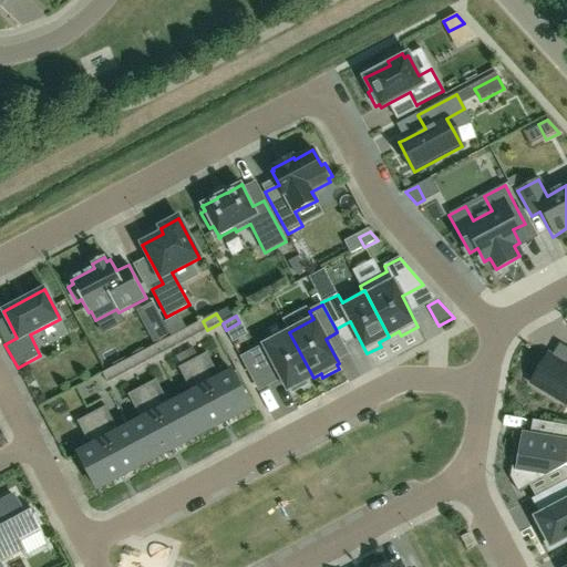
[(193,338),(207,330),(203,321),(188,329),(193,338)]
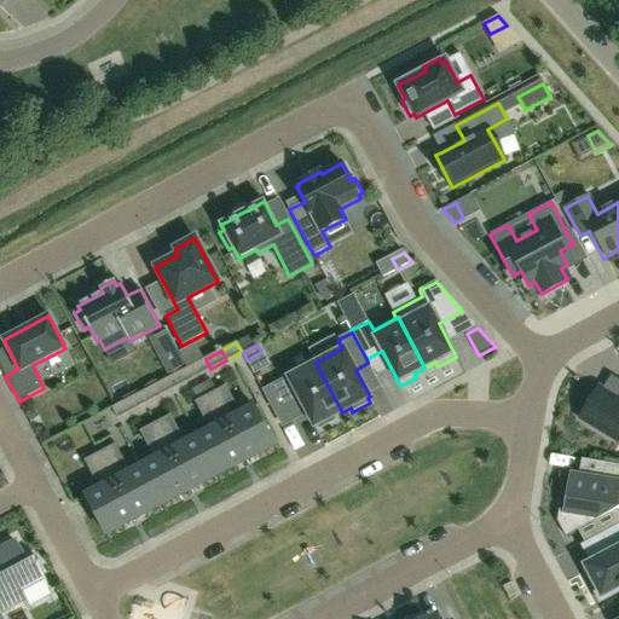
[(165,364),(172,376),(174,375),(186,369),(180,356),(165,364)]
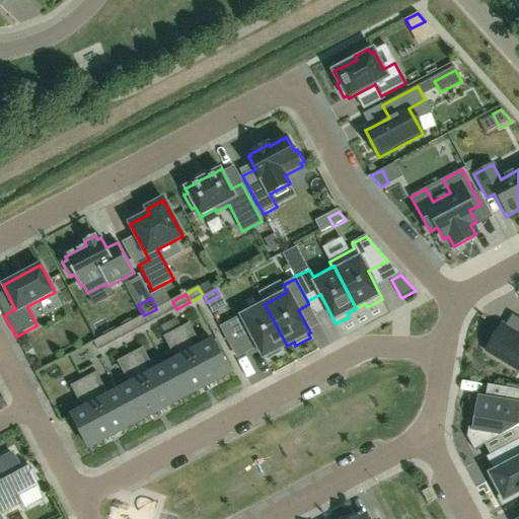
[(172,301),(159,308),(163,316),(176,309),(172,301)]
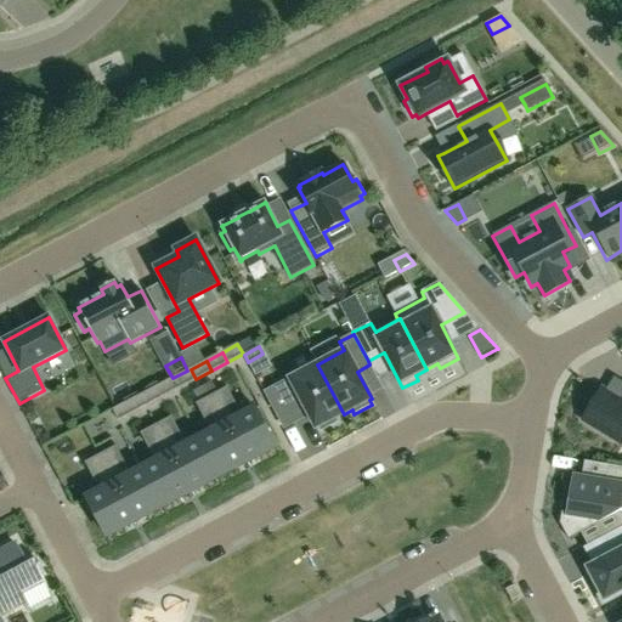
[(317,365),(264,393),(281,424),(306,411),(316,428),(318,428),(320,431),(338,422),(335,418),(344,414),(317,365)]
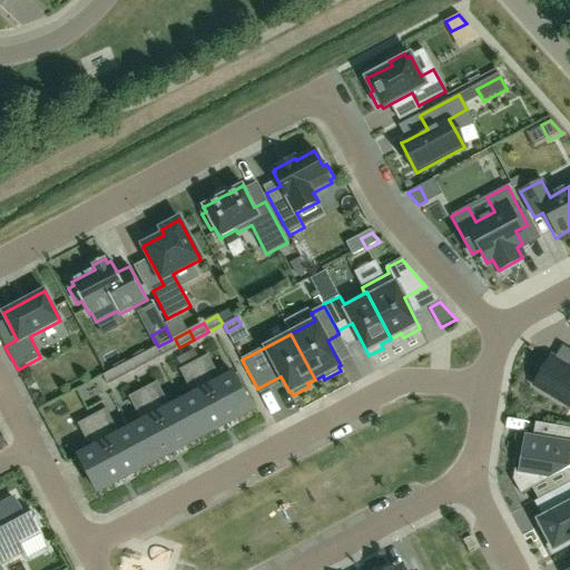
[(165,355),(179,347),(175,338),(172,340),(160,345),(165,355)]
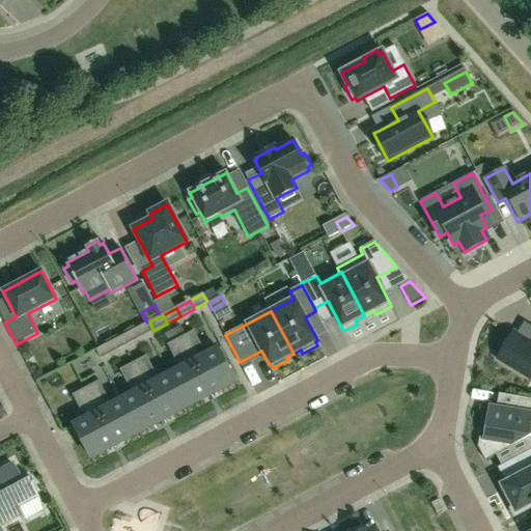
[(140,338),(154,331),(149,322),(147,323),(136,329),(140,338)]
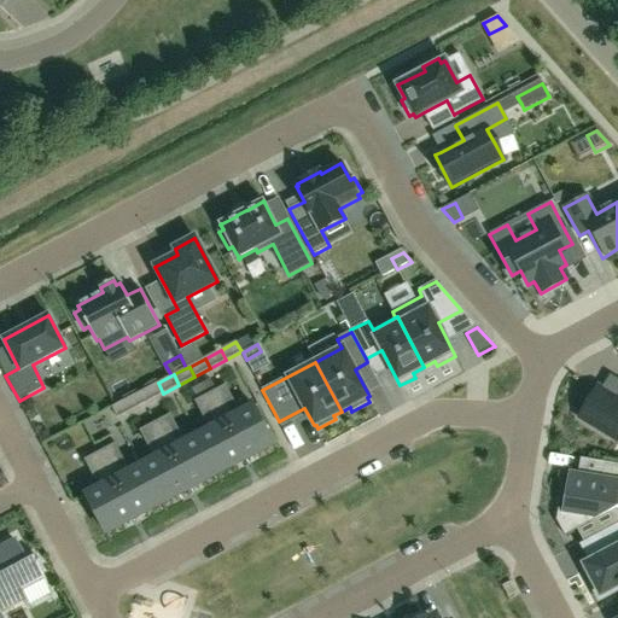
[(143,391),(147,401),(163,394),(158,383),(143,391)]
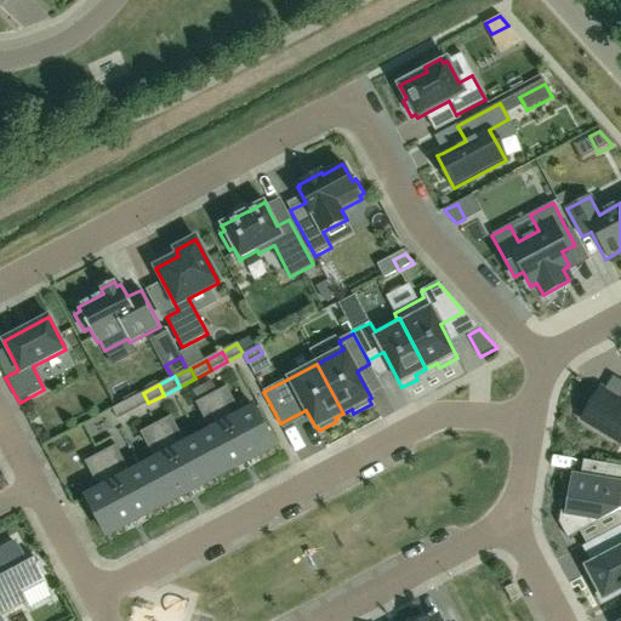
[(227,387),(211,396),(246,462),(249,461),(250,463),(251,462),(250,460),(275,446),(255,409),(241,416),(227,387)]
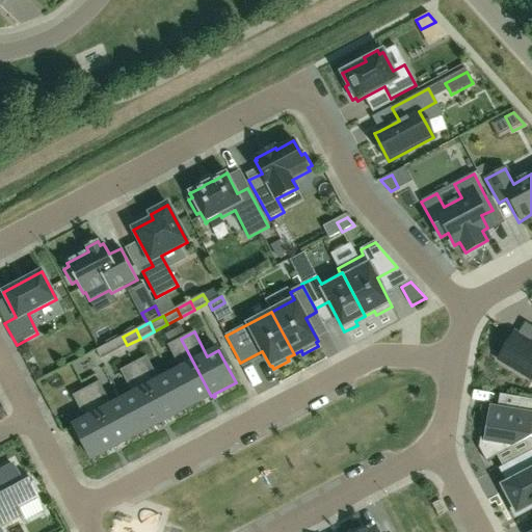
[(514,334),(499,360),(531,378),(531,343),(531,344),(519,336),(514,334)]
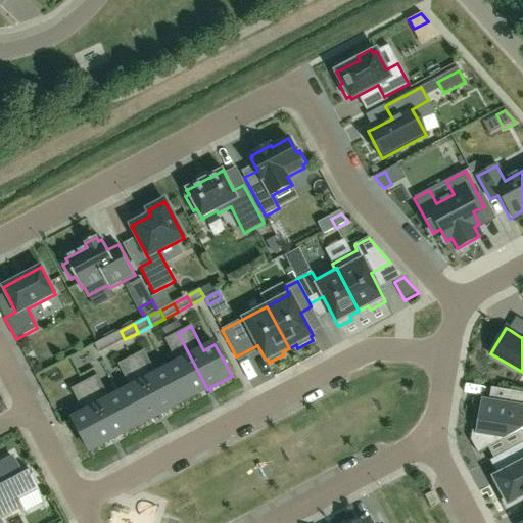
[(121,331),(107,338),(112,346),(125,339),(121,331)]
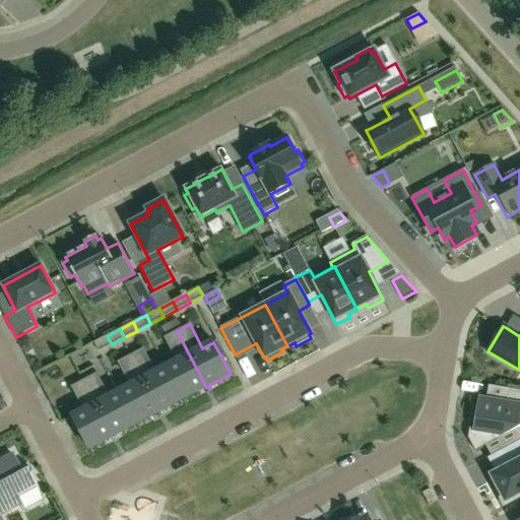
[(177,362),(166,367),(183,399),(203,388),(204,391),(205,390),(204,388),(206,387),(177,331),(164,338),(177,362)]
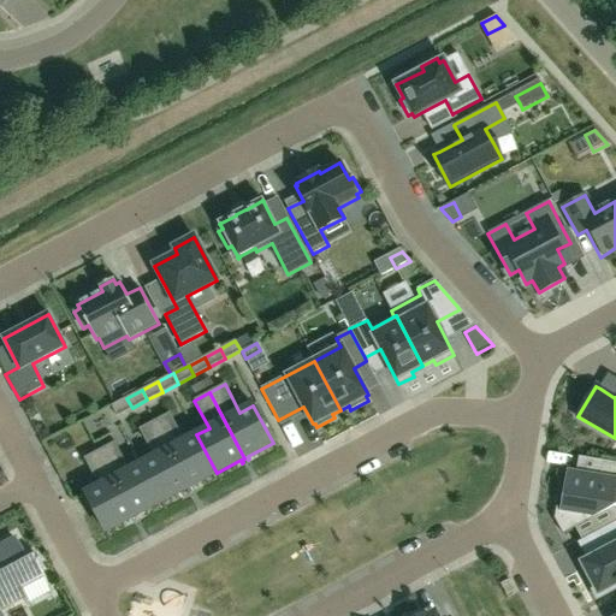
[(117,416),(132,408),(126,398),(111,407),(117,416)]
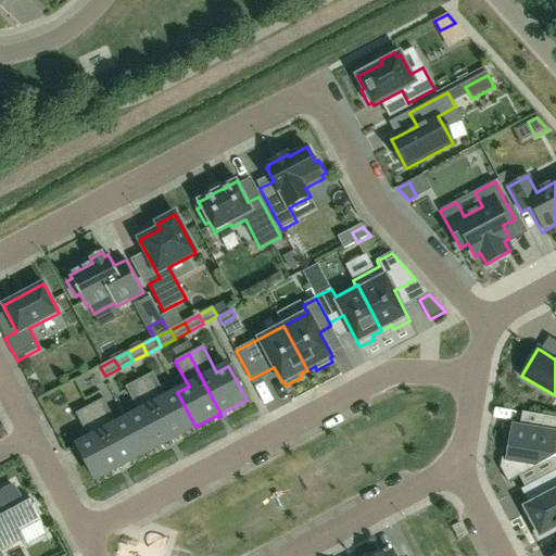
[(153,373),(139,380),(171,440),(173,439),(174,441),(176,440),(175,438),(196,427),(177,392),(166,399),(153,373)]
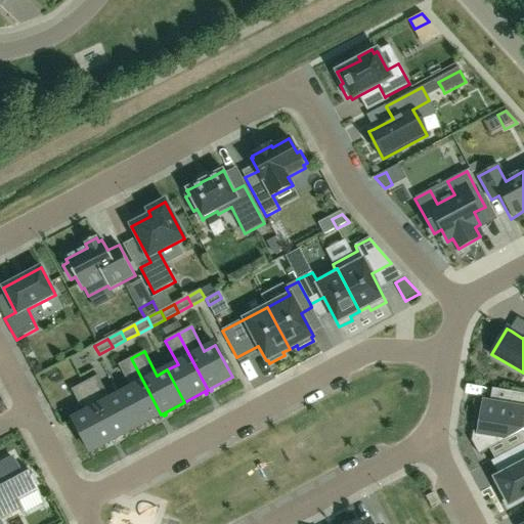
[(393,358),(397,369),(416,364),(412,353),(393,358)]
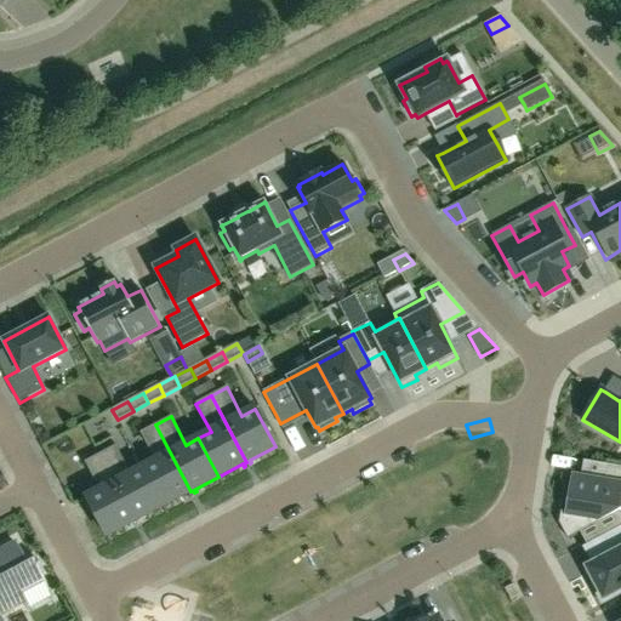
[(155,461),(143,467),(163,506),(187,493),(188,496),(191,495),(188,493),(191,491),(155,425),(140,433),(155,461)]
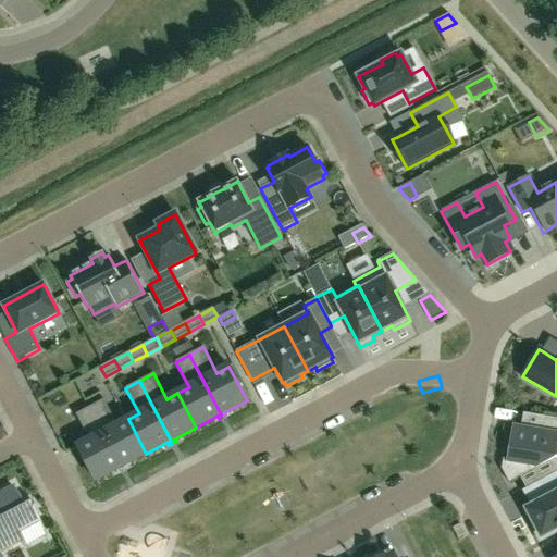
[(103,399),(89,407),(121,467),(123,466),(124,468),(126,468),(125,465),(146,454),(128,419),(116,425),(103,399)]
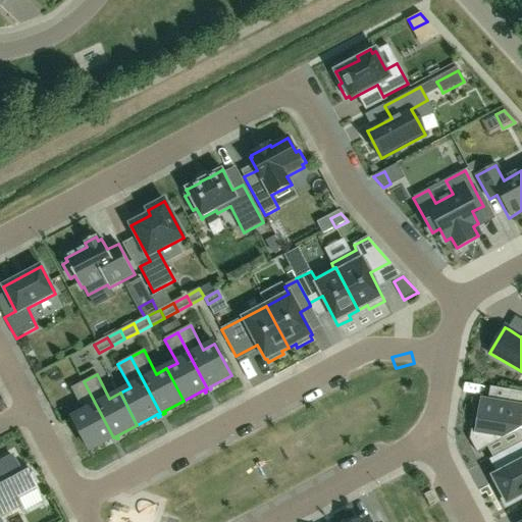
[(113,437),(84,381),(70,388),(84,413),(72,418),(89,451),(110,439),(111,441),(113,441),(111,438),(113,437)]
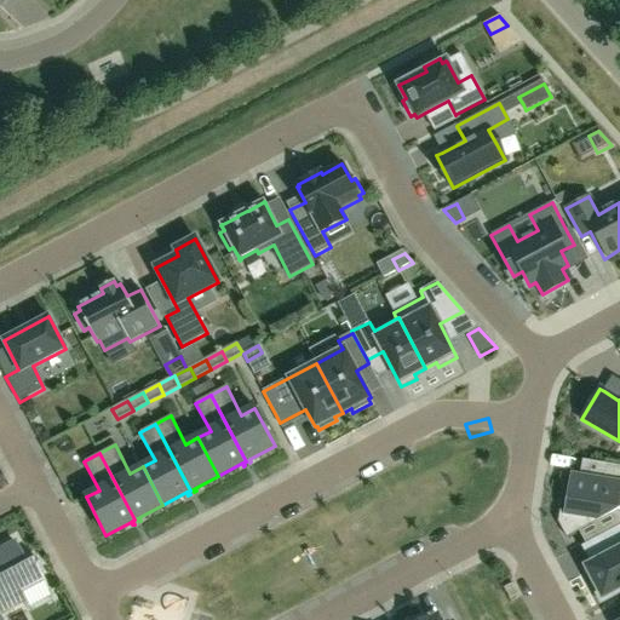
[(619,466),(607,464),(604,478),(570,472),(564,511),(561,510),(558,522),(567,538),(619,509),(619,466)]
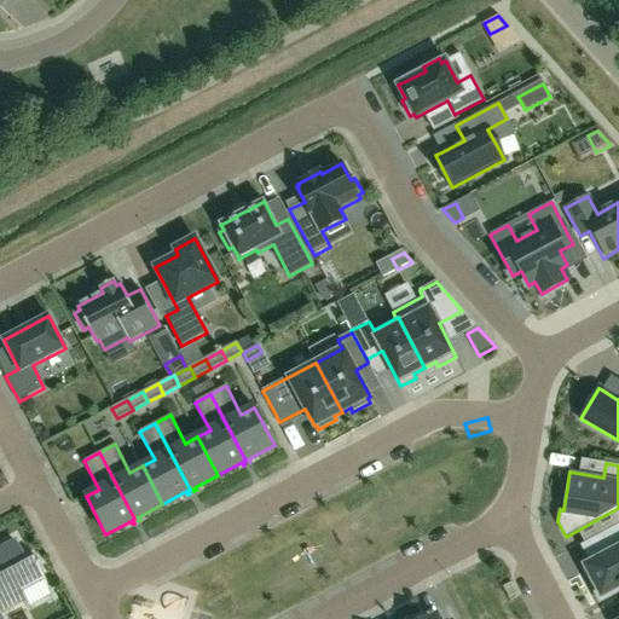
[(618,525),(595,538),(603,555),(597,557),(599,559),(585,566),(595,583),(590,585),(600,602),(618,591),(618,525)]
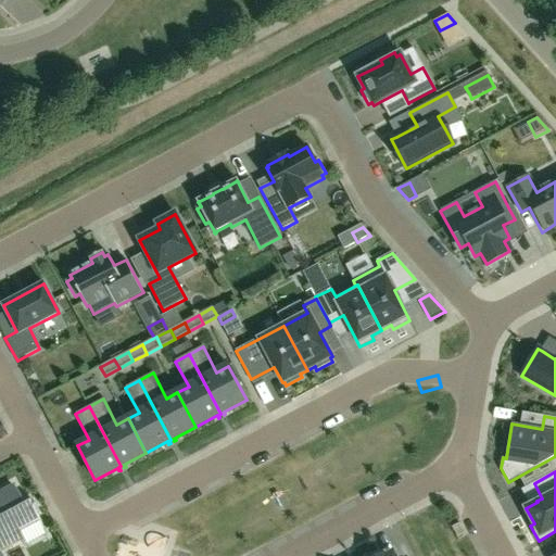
[(0,555),(1,555),(0,553),(0,550),(21,540),(16,532),(38,521),(27,501),(22,503),(12,484),(0,491),(0,555)]
